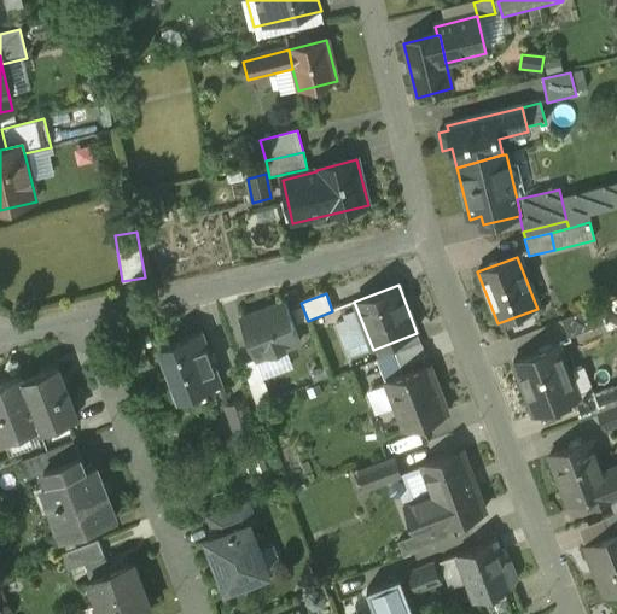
[(251,368),(304,350),(287,302),(236,320),(251,368)]
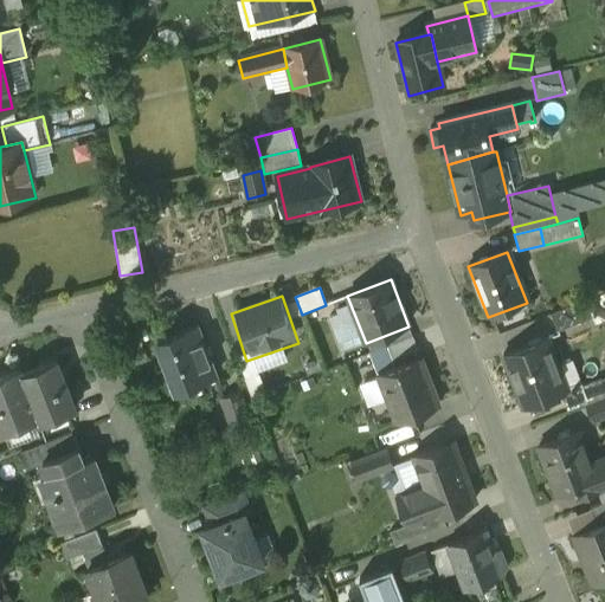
[(587,304),(551,317),(558,337),(593,322),(587,304)]
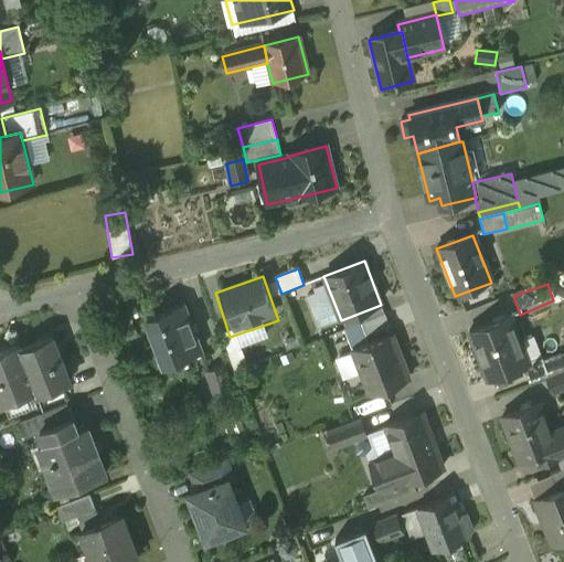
[(183,305),(145,319),(162,364),(187,356),(189,362),(203,357),(183,305)]
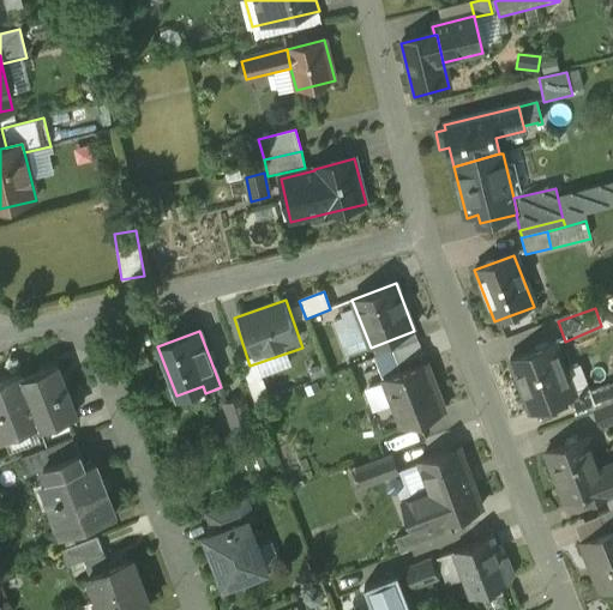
[(418,343),(392,352),(397,366),(424,356),(418,343)]
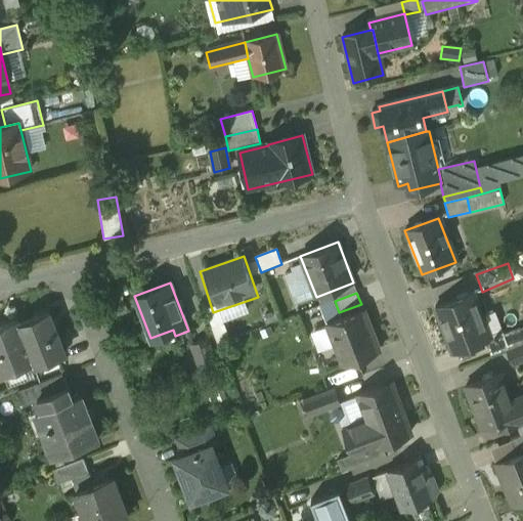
[(473,295),(435,309),(435,310),(436,309),(446,337),(445,337),(452,354),(490,340),(483,319),(473,295)]
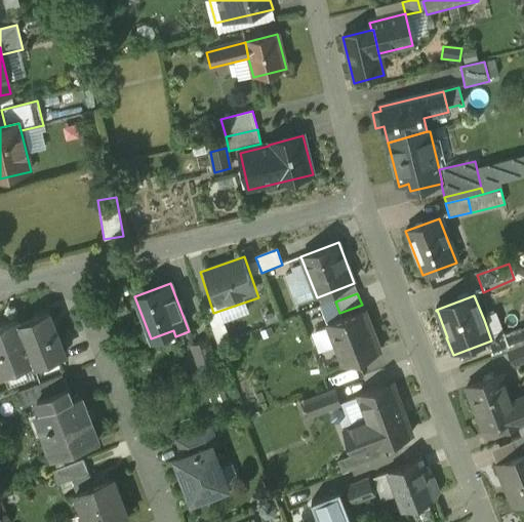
[(364,312),(328,326),(344,367),(380,353),(364,312)]
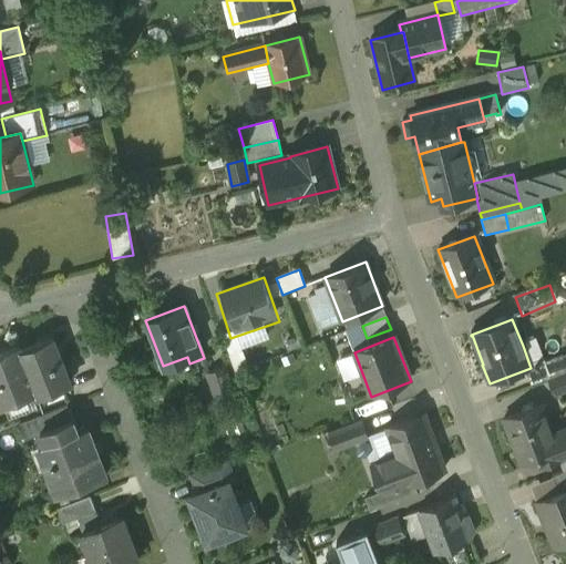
[(53,339),(20,352),(35,392),(37,397),(70,383),(53,339)]
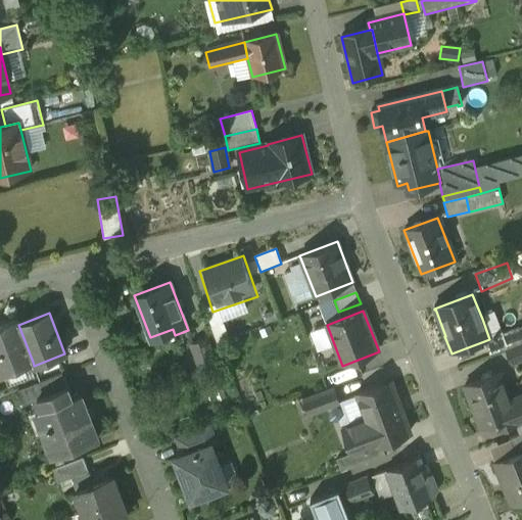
[(493,314),(482,319),(489,339),(493,337),(494,340),(497,338),(496,336),(501,334),(493,314)]
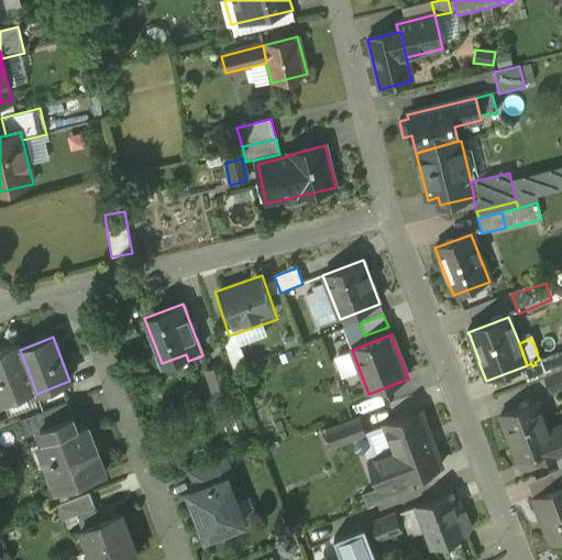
[(18,346),(0,352),(0,397),(2,403),(35,390),(20,350),(18,346)]
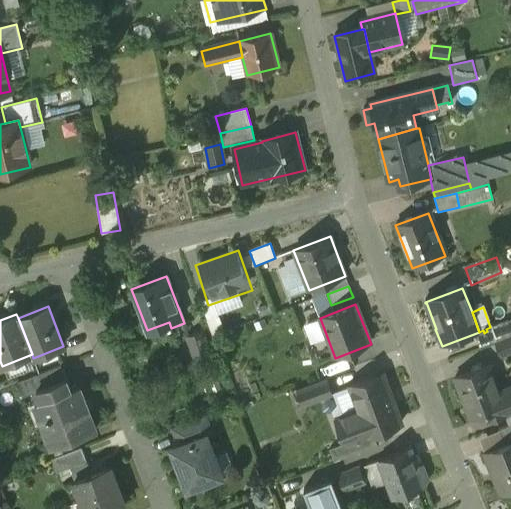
[(202,332),(187,338),(195,359),(210,354),(202,332)]
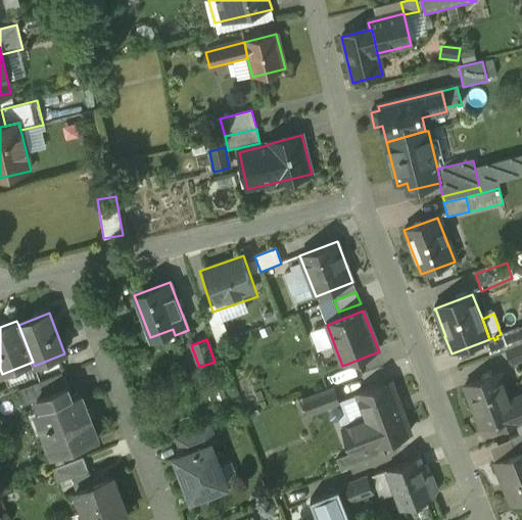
[(521,343),(503,351),(508,365),(521,359),(521,343)]
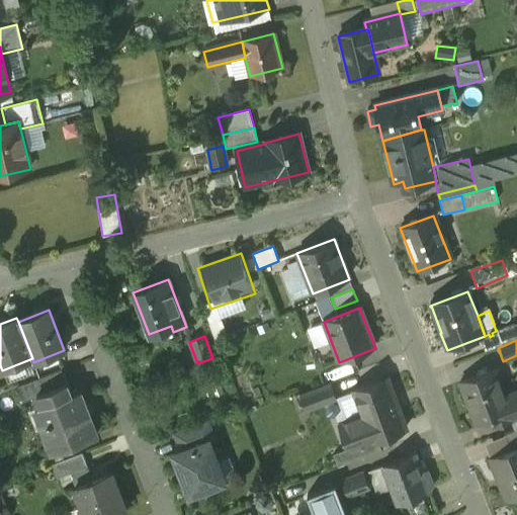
[(370,354),(349,362),(353,373),(374,365),(370,354)]
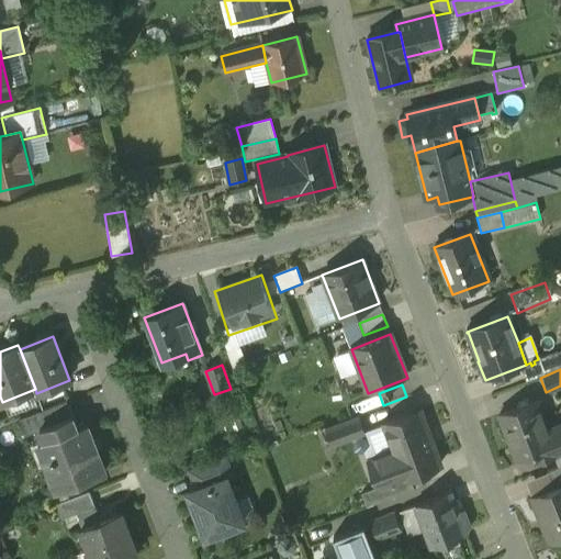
[(535,401),(501,416),(512,443),(509,445),(516,462),(550,448),(554,457),(560,453),(560,423),(547,429),(535,401)]
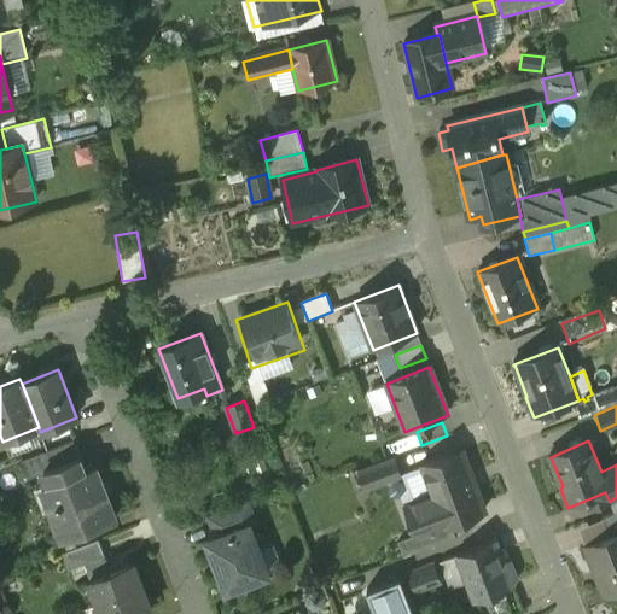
[(74,442),(22,462),(28,478),(36,475),(41,489),(86,472),(74,442)]
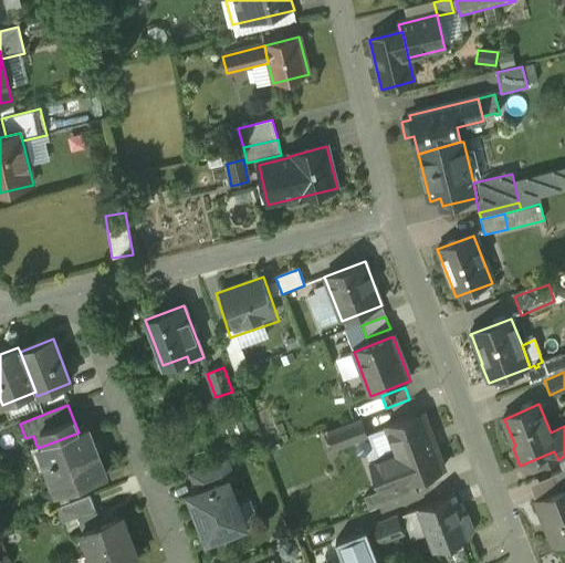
[(424,415),(387,428),(397,455),(370,465),(380,492),(382,493),(384,492),(412,481),(443,469),(424,415)]
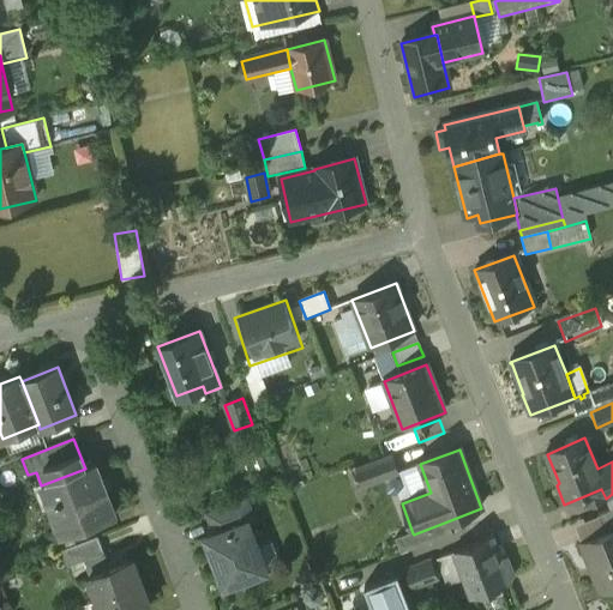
[(392,458),(356,471),(362,488),(398,475),(392,458)]
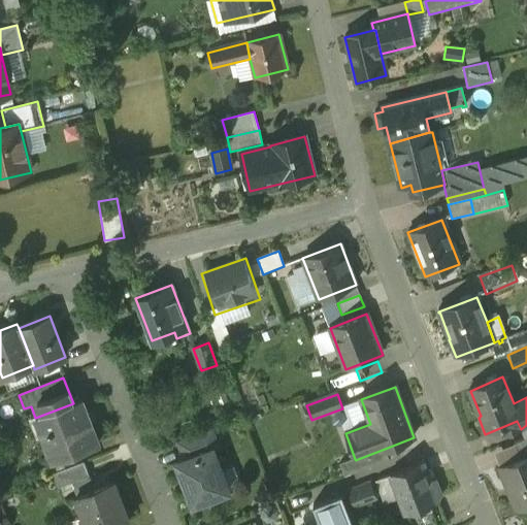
[(73,403),(35,418),(51,461),(99,444),(83,400),(73,403)]
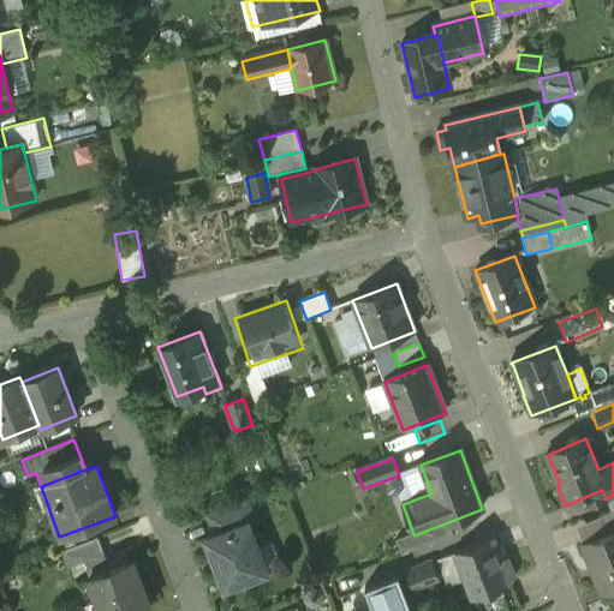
[(248,501),(207,516),(214,537),(248,523),(248,526),(255,522),(248,501)]
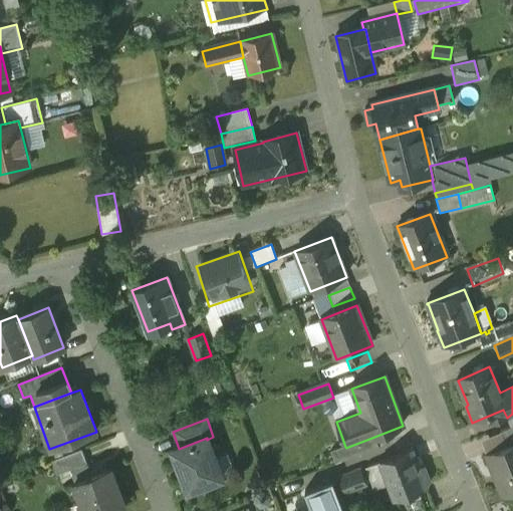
[(512,427),(497,434),(503,449),(512,445),(512,427)]
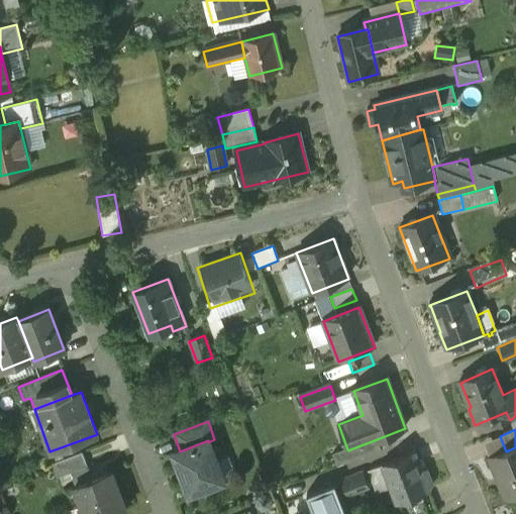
[(377,439),(350,449),(354,460),(381,450),(377,439)]
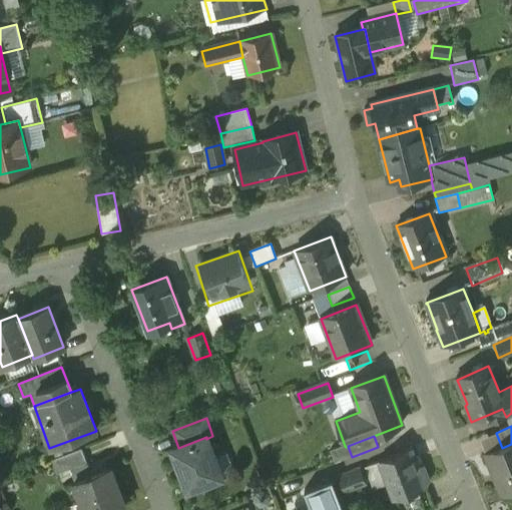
[(178,448),(171,450),(187,491),(221,478),(206,439),(206,437),(178,448)]
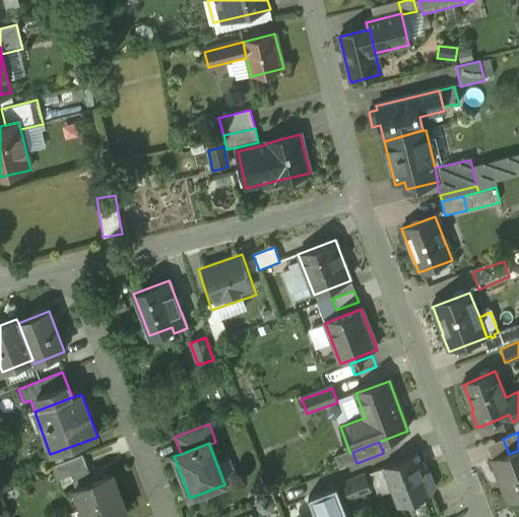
[(518,450),(509,454),(490,462),(506,503),(518,497),(518,450)]
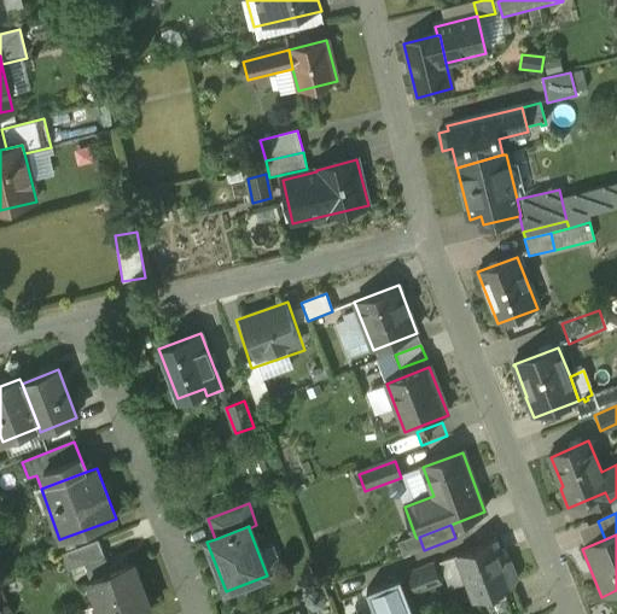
[(415,537),(397,543),(403,559),(424,550),(419,537),(417,538),(415,537)]
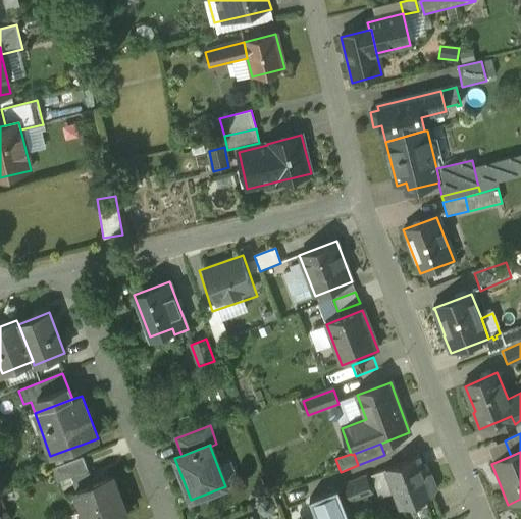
[(83,458),(52,469),(57,484),(88,473),(83,458)]
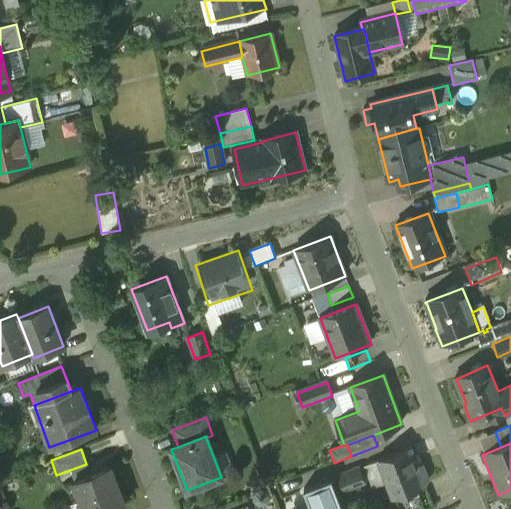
[(411,449),(378,461),(393,499),(425,486),(424,483),(428,481),(422,466),(417,467),(410,450),(411,450),(411,449)]
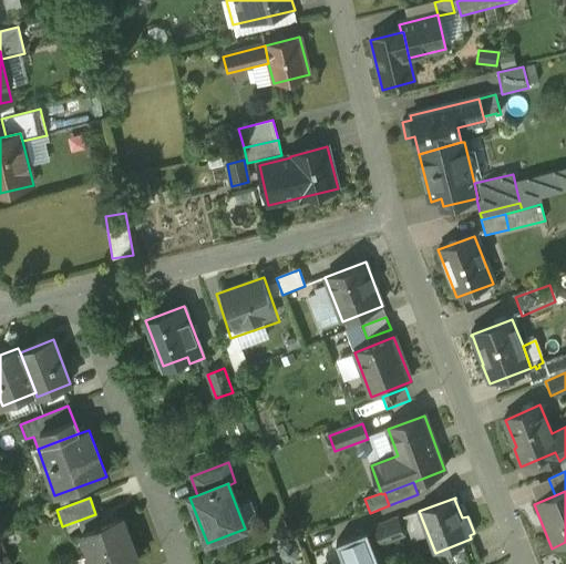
[(121,519),(83,533),(93,563),(136,563),(121,519)]
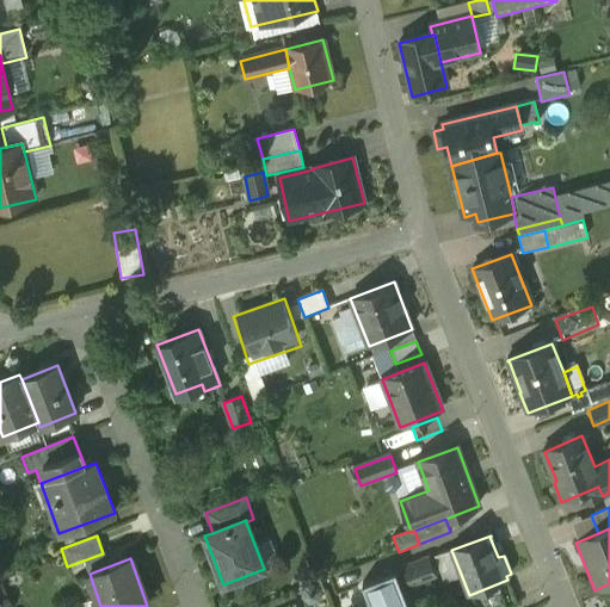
[(429,559),(404,569),(411,587),(436,577),(429,559)]
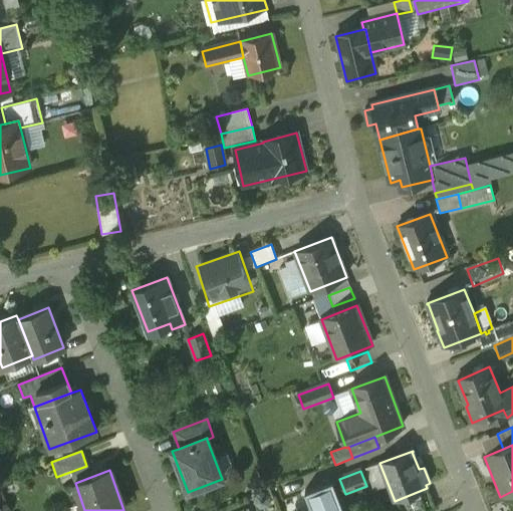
[(343,510),(332,482),(304,492),(311,510),(343,510)]
